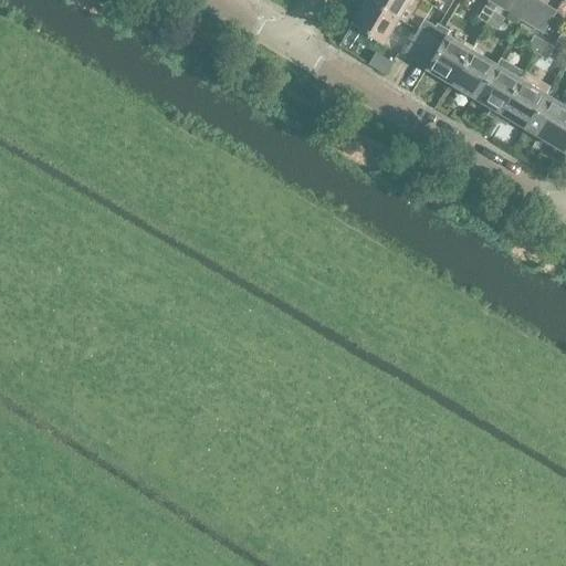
[(397,18),(368,0),(365,0),(350,25),(381,44),(397,18)]
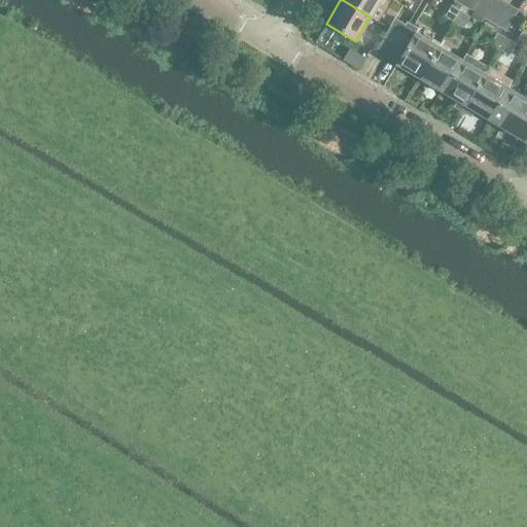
[(343,0),(370,16),(379,0),(343,0)]
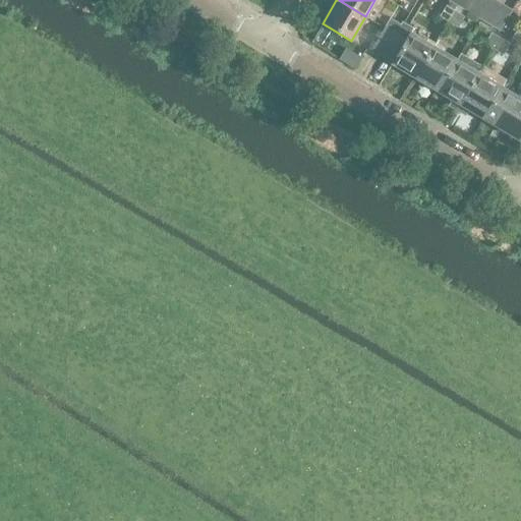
[(469,13),(476,0),(463,0),(459,7),(469,13)]
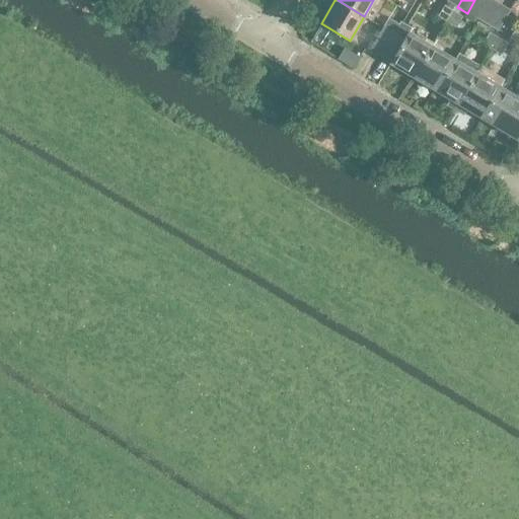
[(474,0),(467,13),(477,19),(488,0),(474,0)]
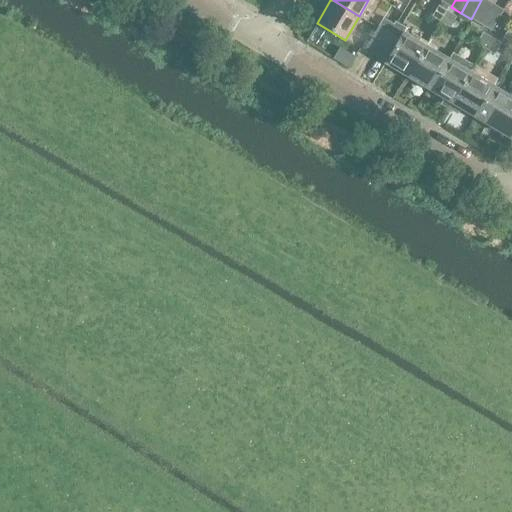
[(488,0),(481,0),(471,19),(480,24),(493,3),(488,0)]
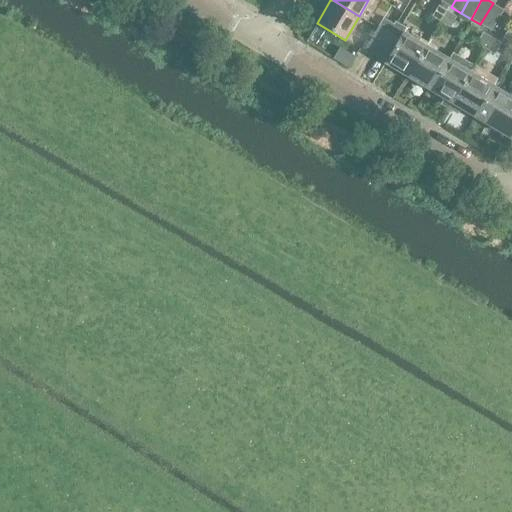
[(493,3),(480,24),(490,31),(503,9),(493,3)]
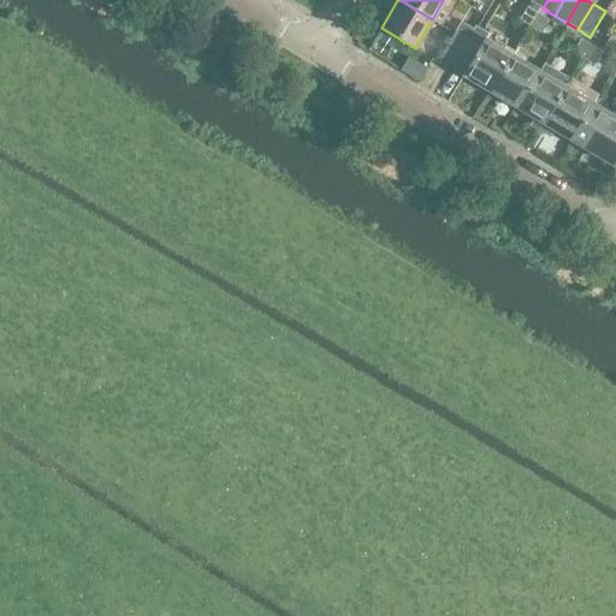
[(529,25),(538,12),(527,6),(519,19),(529,25)]
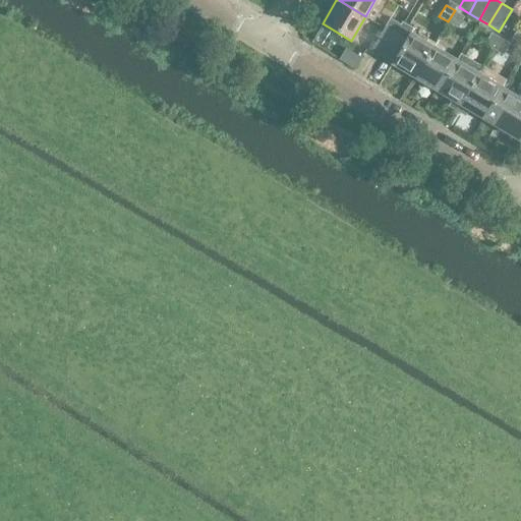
[(455,10),(448,21),(457,27),(464,15),(455,10)]
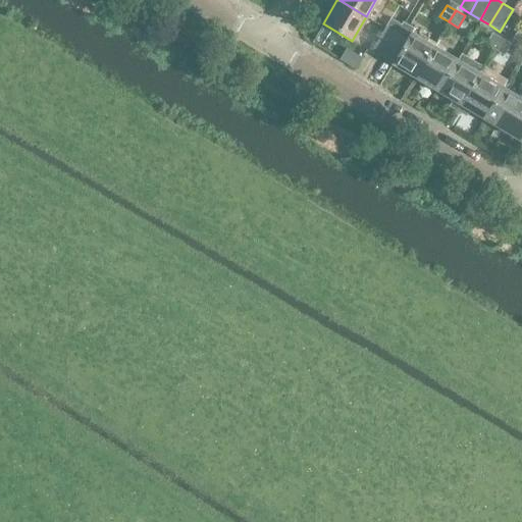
[(396,33),(401,23),(392,18),(386,27),(396,33)]
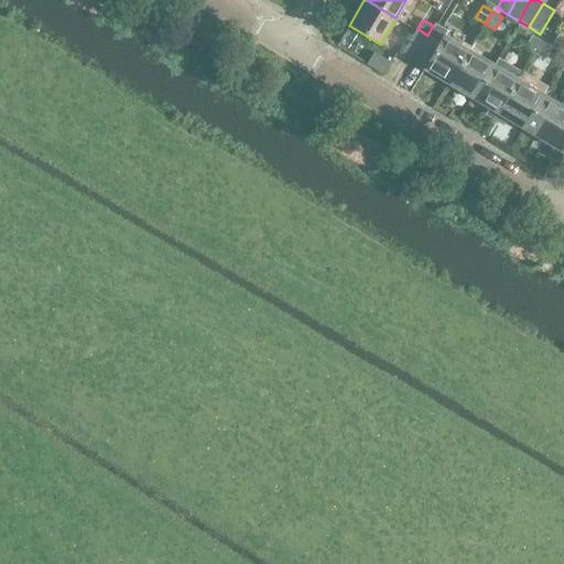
[(448,84),(469,50),(444,35),(447,30),(434,23),(433,25),(427,35),(413,60),(424,66),(423,69),(448,84)]
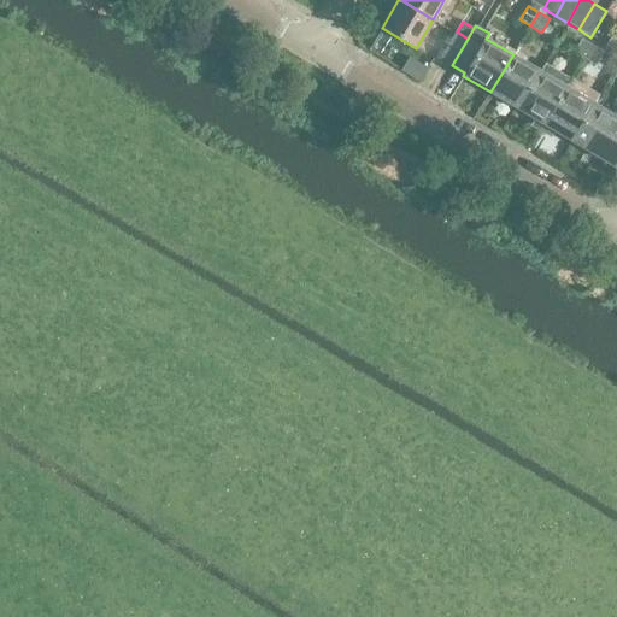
[(452,65),(468,39),(457,31),(440,58),(452,65)]
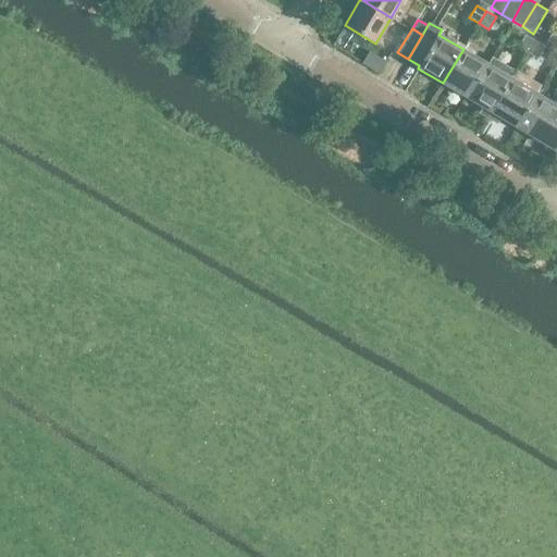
[(546,40),(555,46),(556,41),(556,31),(553,29),(546,40)]
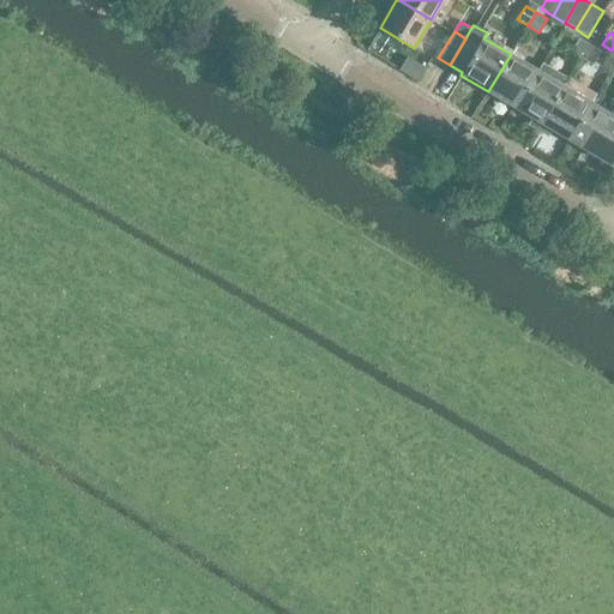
[(582,58),(590,44),(578,37),(570,52),(582,58)]
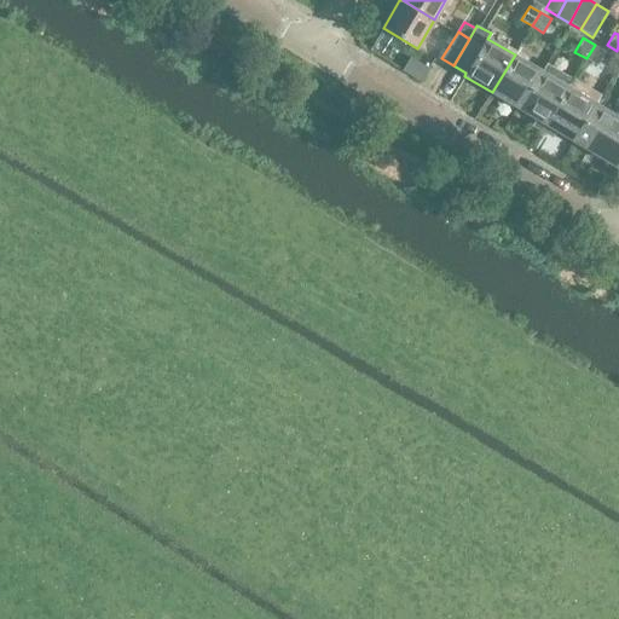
[(595,45),(586,58),(596,65),(605,51),(595,45)]
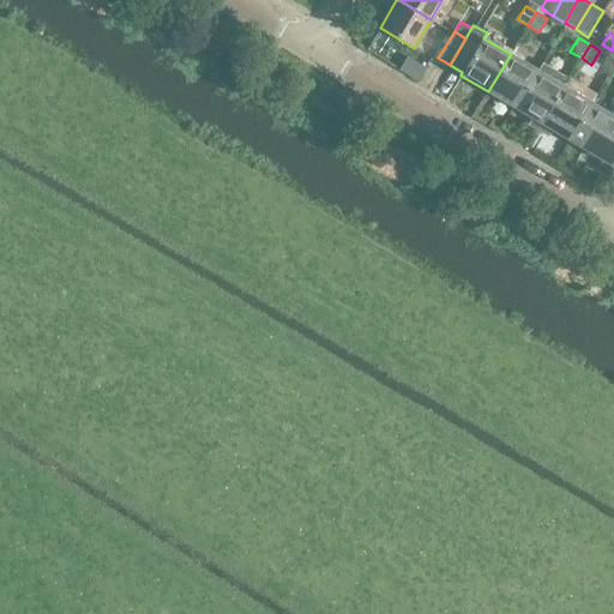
[(511,54),(488,91),(516,108),(537,71),(511,54)]
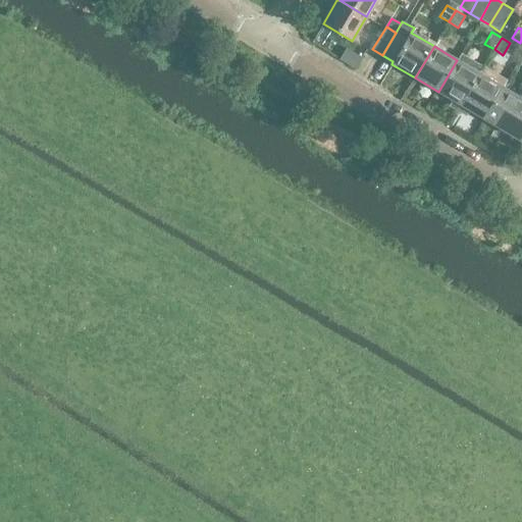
[(461,105),(480,73),(479,73),(483,67),(460,53),(457,60),(438,92),(461,105)]
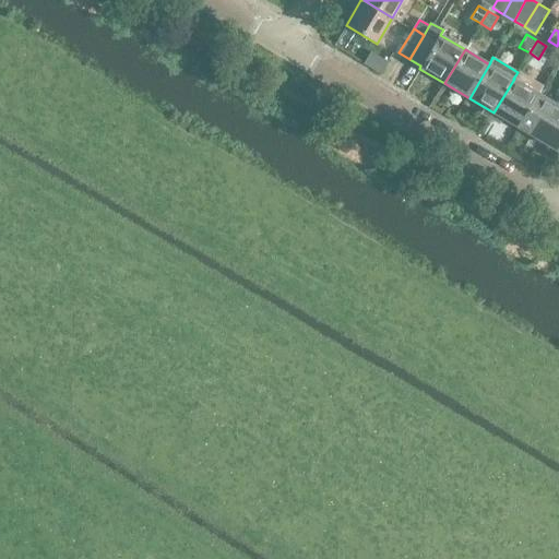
[(518,128),(537,94),(514,79),(494,113),(518,128)]
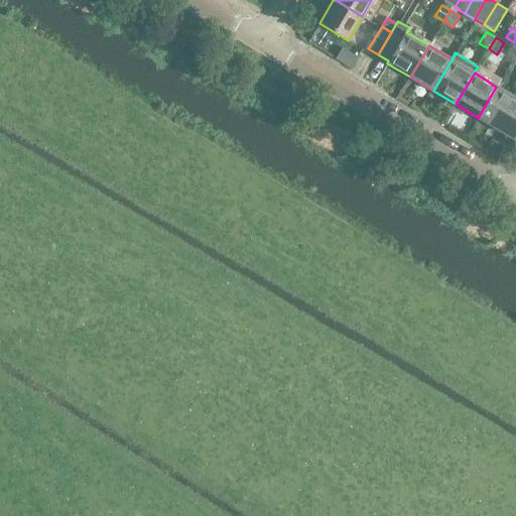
[(496,87),(478,118),(513,139),(515,133),(515,89),(512,96),(496,87)]
